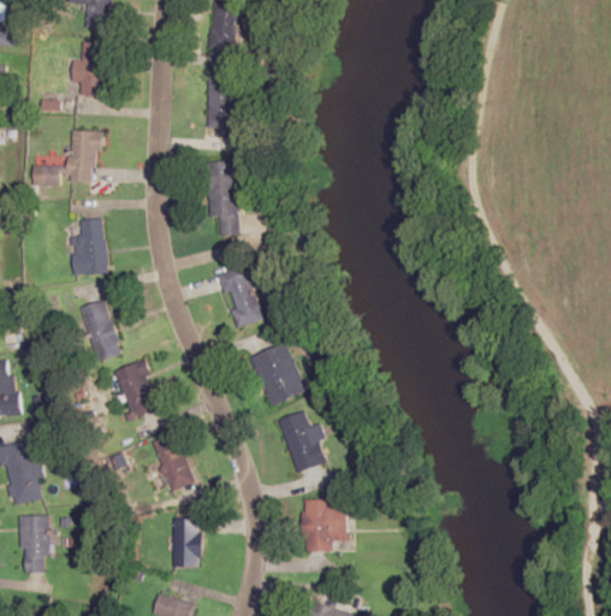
[(84,27),(106,29),(108,0),(65,0),(66,1),(87,4),(84,27)]
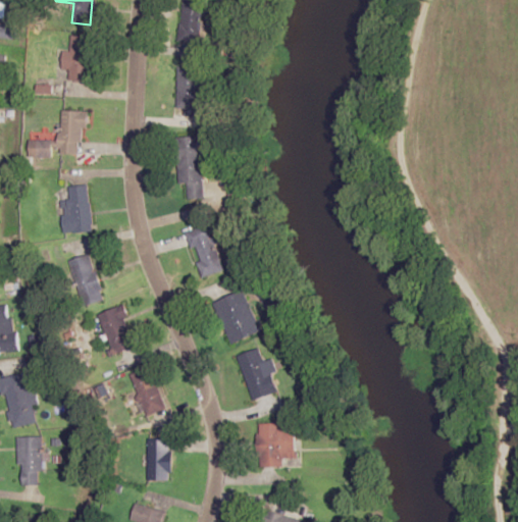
[(204,0),(180,0),(175,40),(198,44),(204,0)]
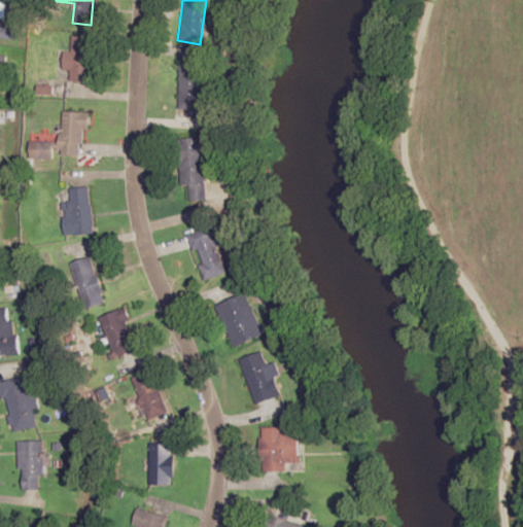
[(0,38),(13,38),(13,27),(0,27),(0,38)]
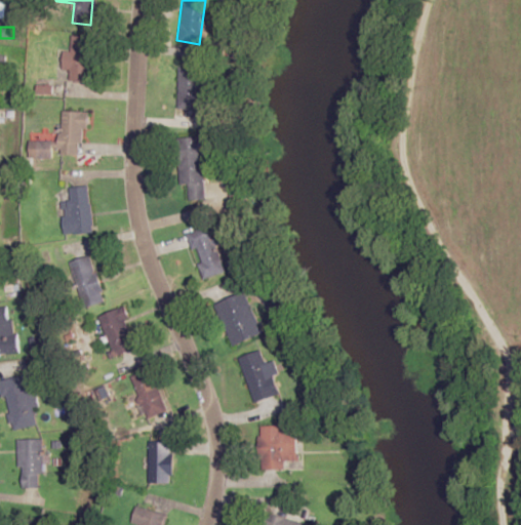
[(61,68),(68,68),(68,81),(90,81),(90,35),(69,35),(69,50),(61,50),(61,68)]
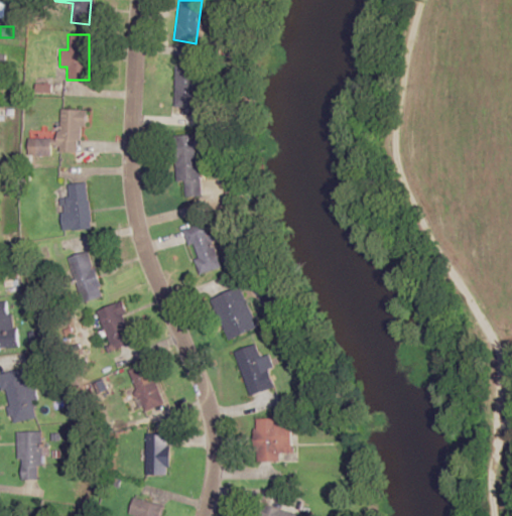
[(198,113),(198,66),(172,66),(172,113),(198,113)]
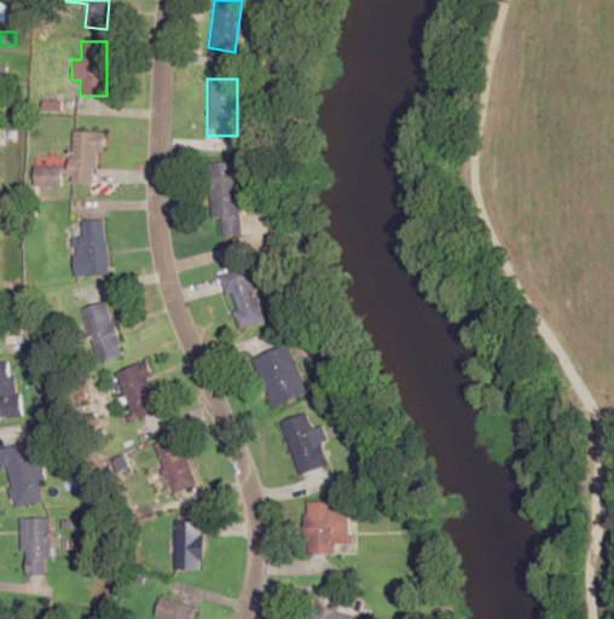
[(32,165),(32,185),(61,185),(61,183),(93,184),(93,150),(102,150),(102,131),(70,129),(69,166),(32,165)]
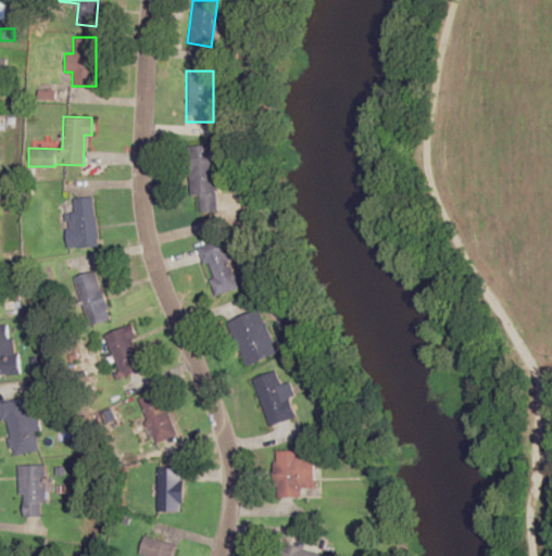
[(188,194),(198,194),(199,211),(215,210),(211,144),(186,146),(188,194)]
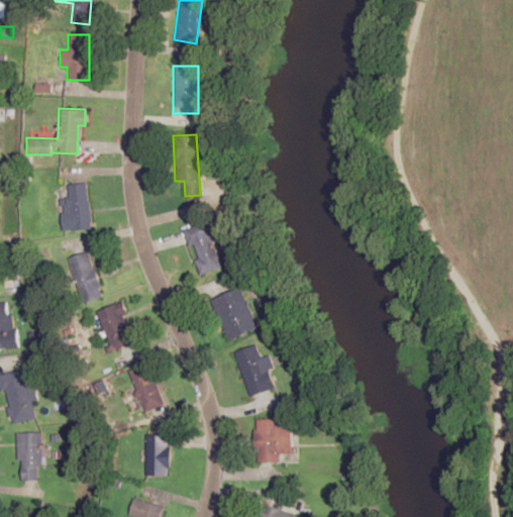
[(66,184),(67,197),(59,197),(62,230),(89,228),(86,182),(66,184)]
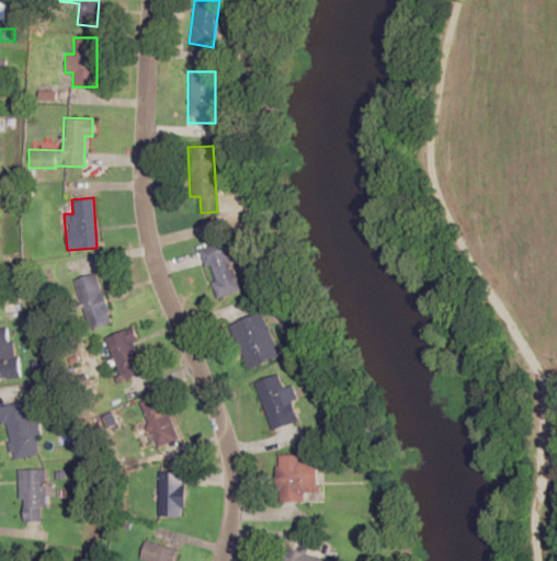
[(238,289),(222,241),(197,249),(204,267),(206,266),(216,297),(238,289)]
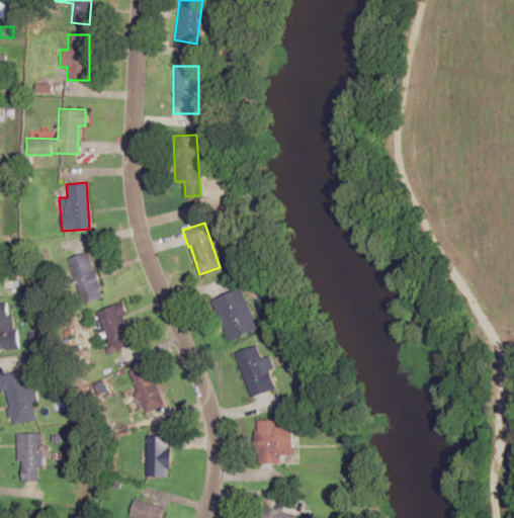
[(67,258),(81,304),(102,297),(87,251),(67,258)]
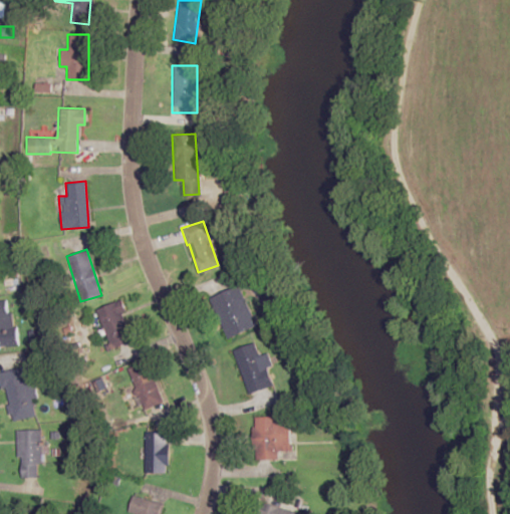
[(224,338),(254,327),(239,286),(209,296),(224,338)]
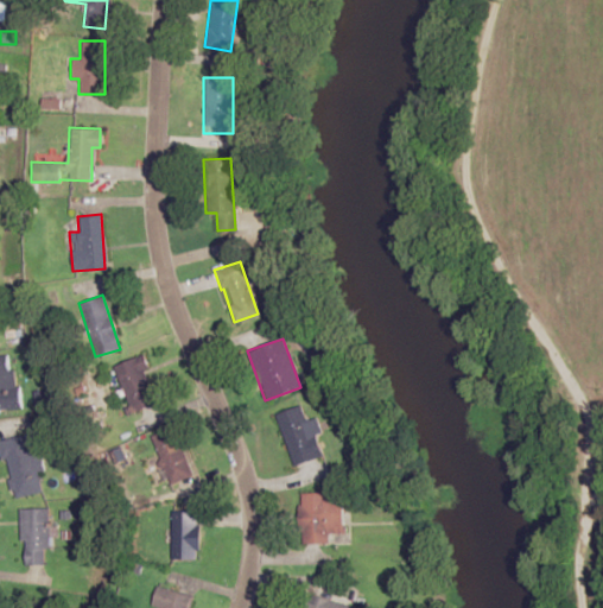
[(0,409),(18,406),(8,353),(0,354),(0,409)]
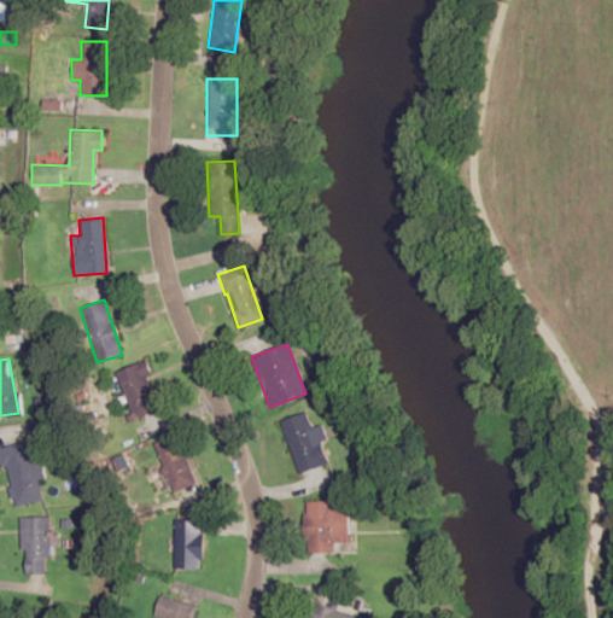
[(161,408),(142,361),(114,372),(132,419),(161,408)]
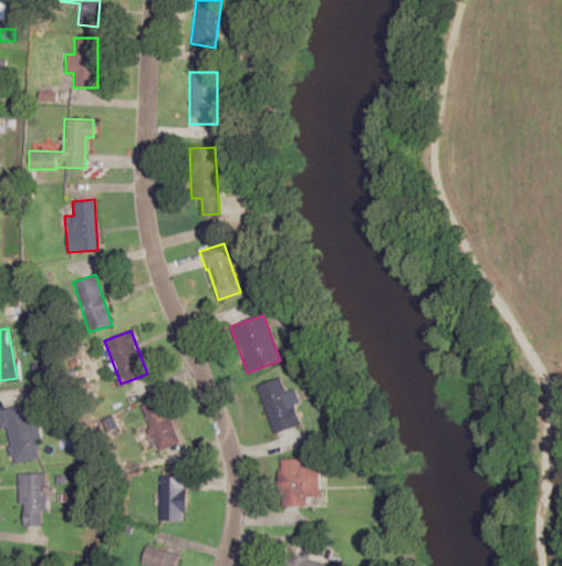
[(282,391),(279,378),(257,384),(271,432),(301,423),(291,389),(282,391)]
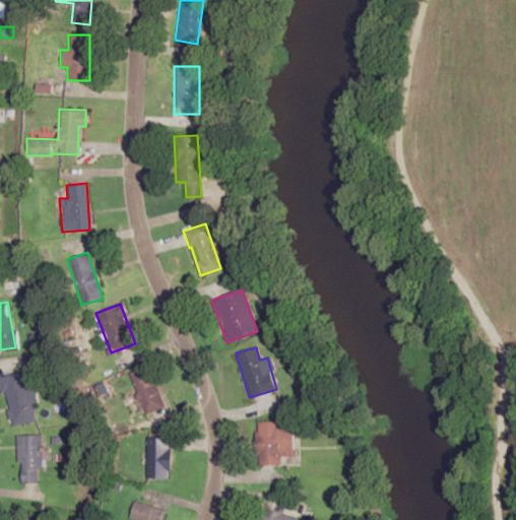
[(166,405),(147,365),(127,374),(145,414),(166,405)]
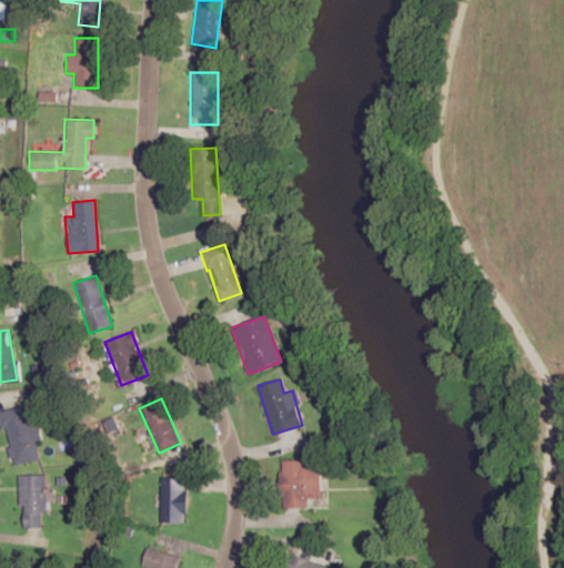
[(0,416),(9,465),(41,459),(31,404),(0,411),(0,416)]
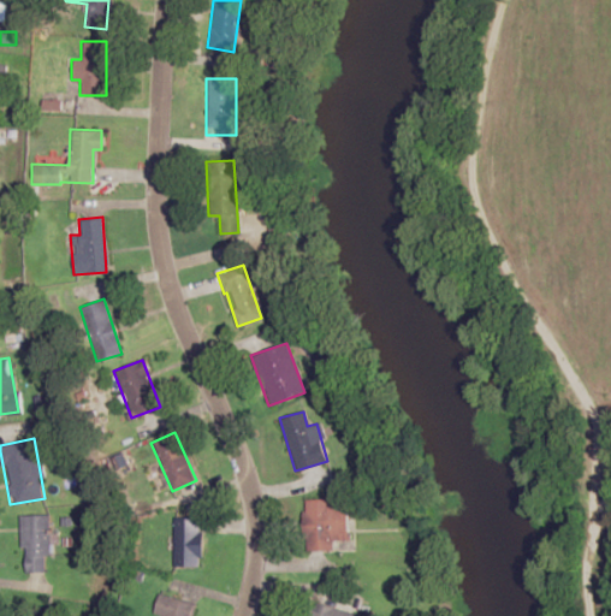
[(346,498),(302,498),(302,550),(346,550),(346,498)]
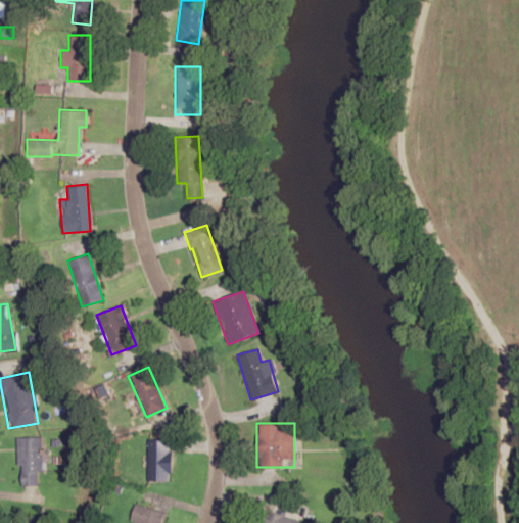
[(39,437),(17,437),(17,486),(39,486),(39,437)]
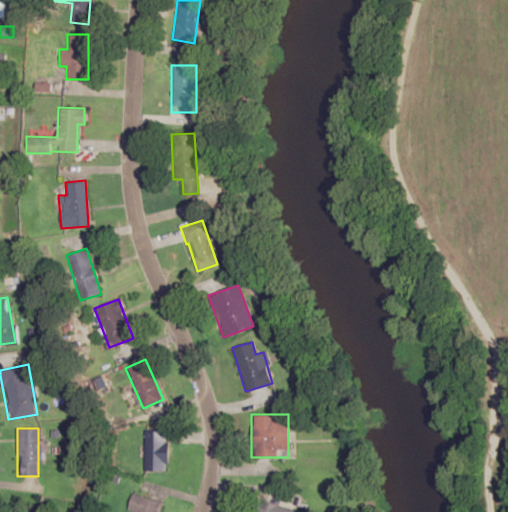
[(143,471),(166,471),(166,429),(143,429),(143,471)]
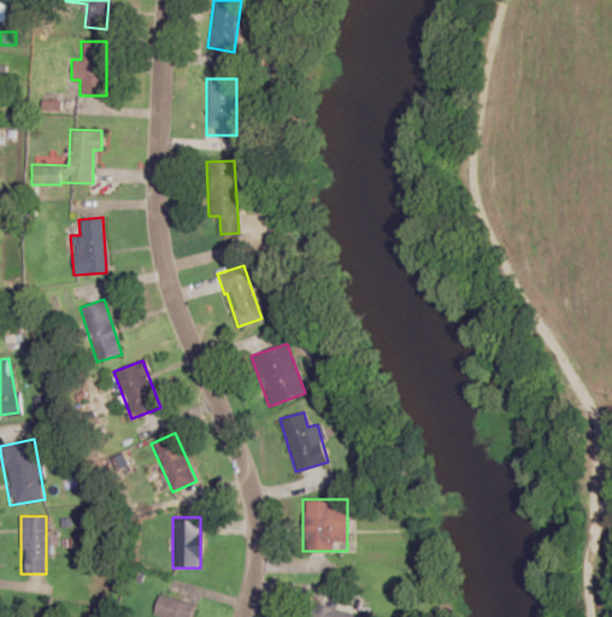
[(189,616),(193,605),(157,595),(152,615),(157,616),(156,616),(189,616)]
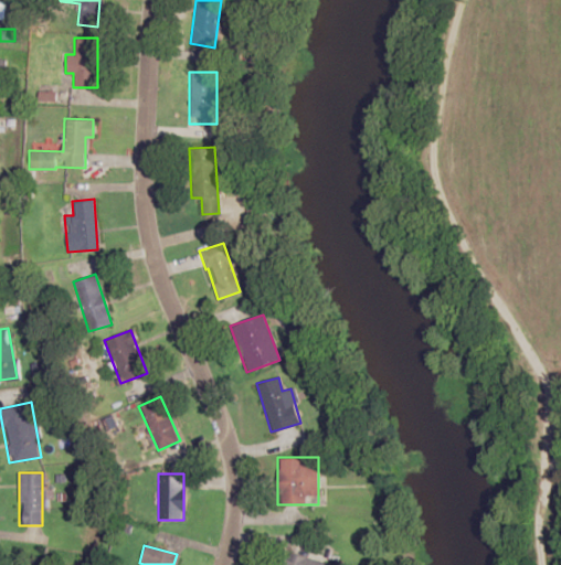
[(331,564),(332,564),(286,553),(284,564),(331,564)]
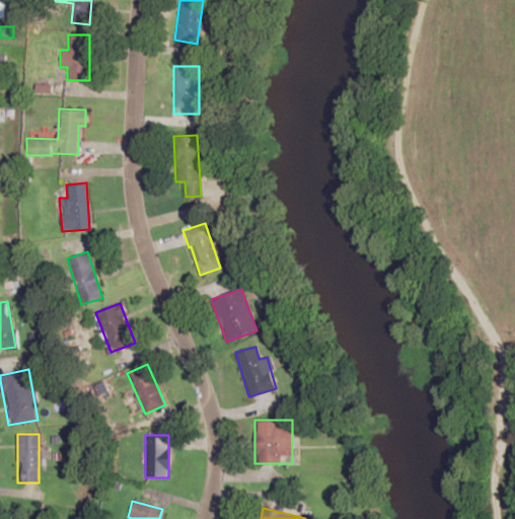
All buildings are outlined.
